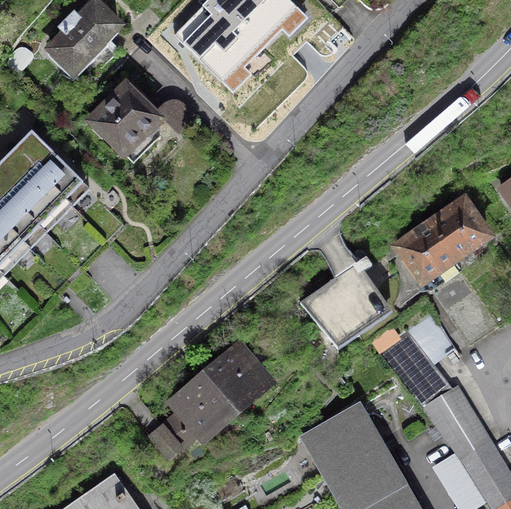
[(71,66),(75,70),(89,55),(100,66),(118,48),(107,37),(119,24),(97,2),(82,17),(75,10),(60,25),(66,32),(52,46),(55,50),(54,51),(70,67),(71,66)]
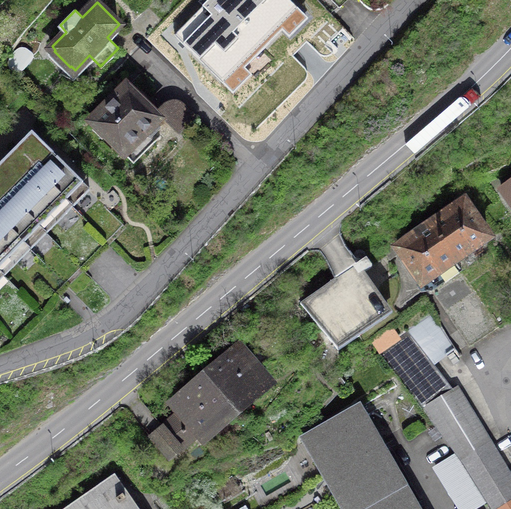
[(10,56),(10,62),(16,68),(32,53),(25,46),(21,45),(10,56)]
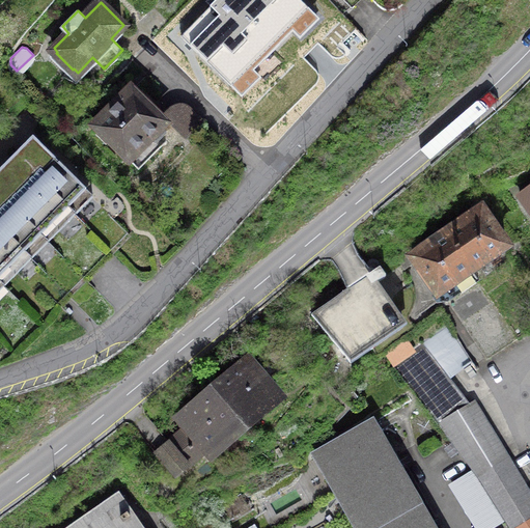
[(165,126),(163,123),(165,121),(131,87),(95,123),(130,157),(148,137),(151,139),(157,139),(167,130),(165,126)]
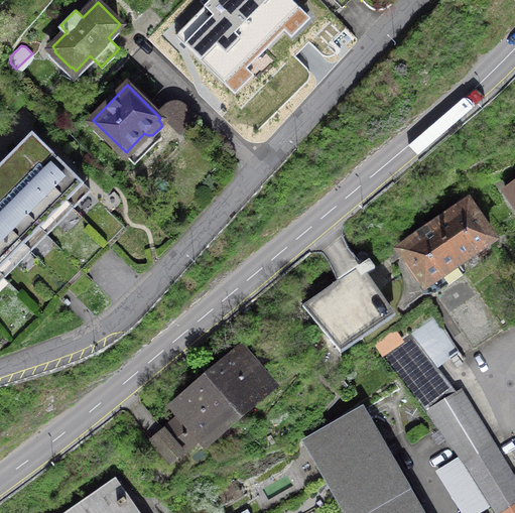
[(180,101),(169,102),(161,110),(180,129),(195,115),(180,101)]
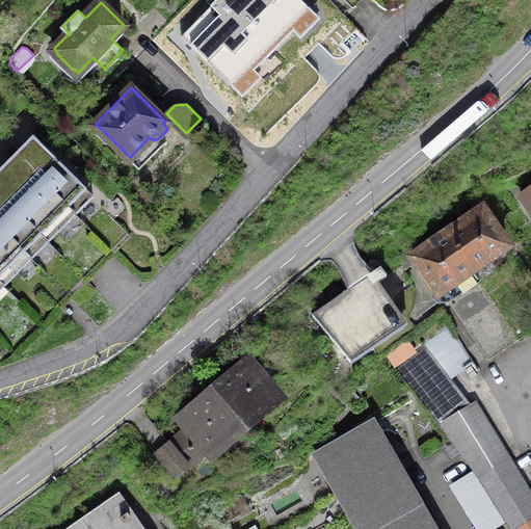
[(87,187),(40,140),(0,180),(4,185),(4,191),(0,195),(0,225),(25,249),(70,205),(74,209),(90,193),(86,188),(87,187)]
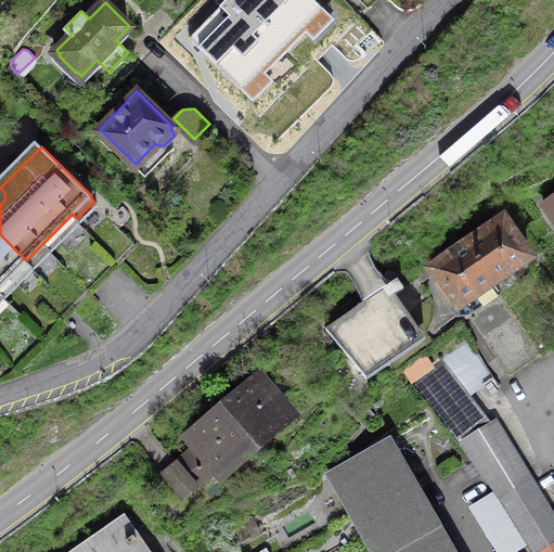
[(553,194),(544,202),(553,215),(553,194)]
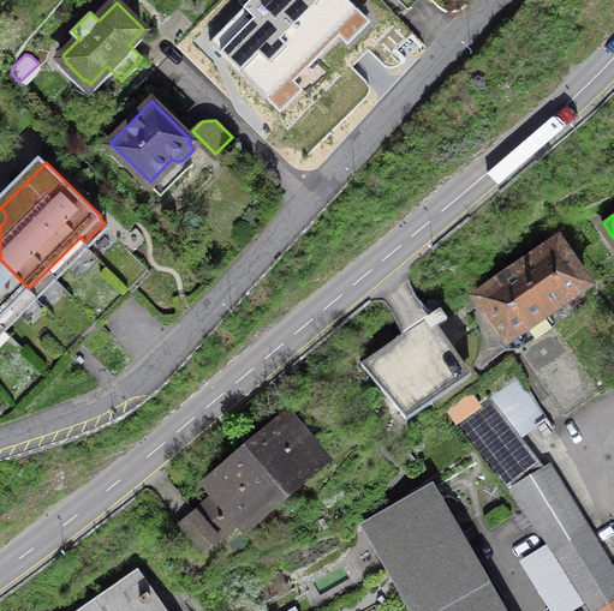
[(518,267),(555,321),(586,299),(579,287),(586,282),(558,240),(518,267)]
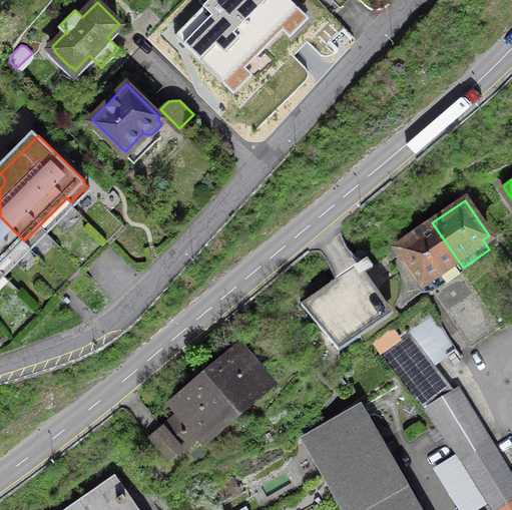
[(0,264),(24,240),(0,216),(0,264)]
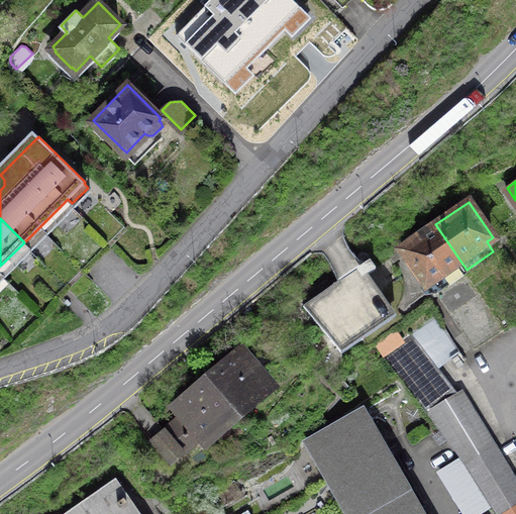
[(467,270),(435,224),(406,245),(400,238),(387,247),(394,259),(405,251),(427,283),(437,289),(467,270)]
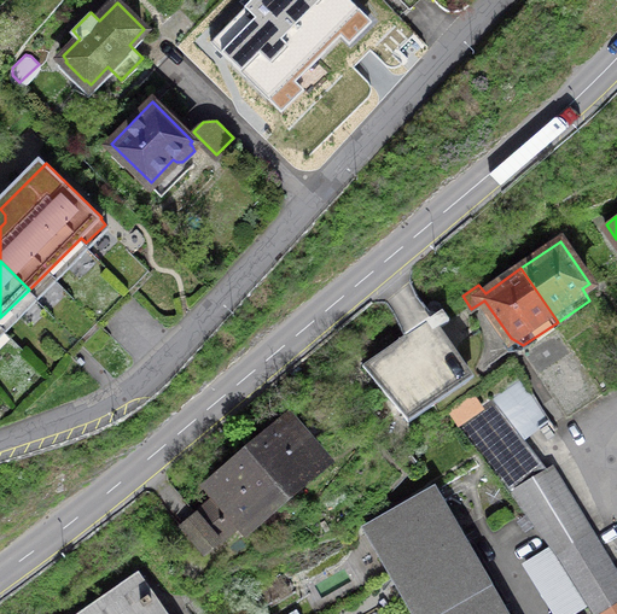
[(442,309),(364,362),(409,419),(475,374),(440,325),(449,317),(442,309)]
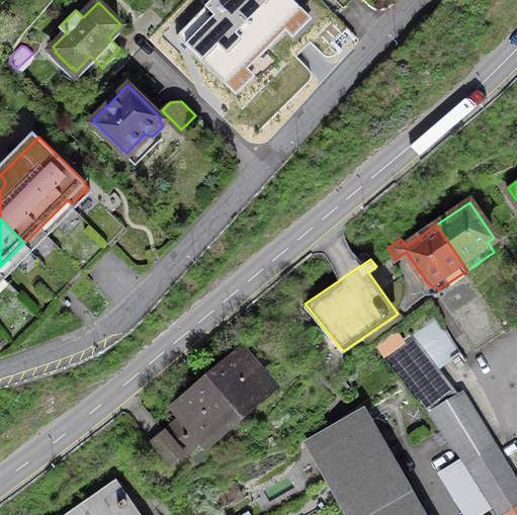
[(506,328),(487,299),(472,310),(491,337),(506,328)]
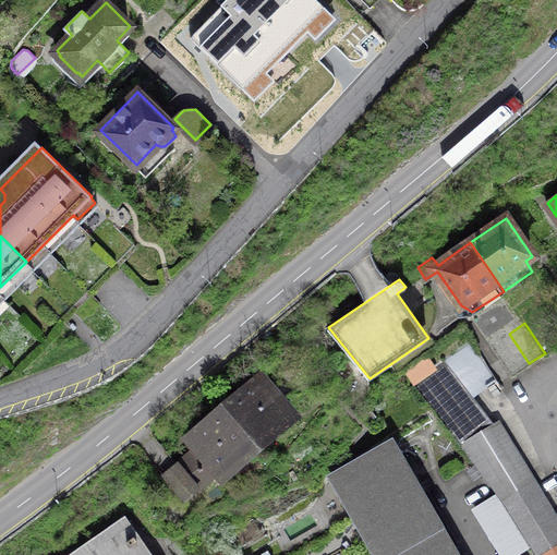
[(493,345),(513,375),(529,363),(509,334),(493,345)]
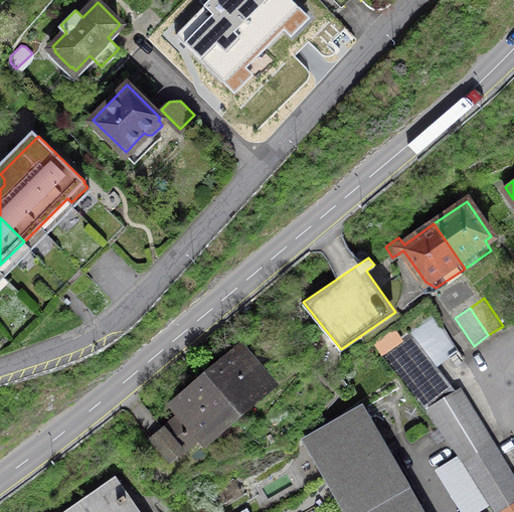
[(425,408),(452,391),(405,332),(399,337),(391,325),(372,339),(425,408)]
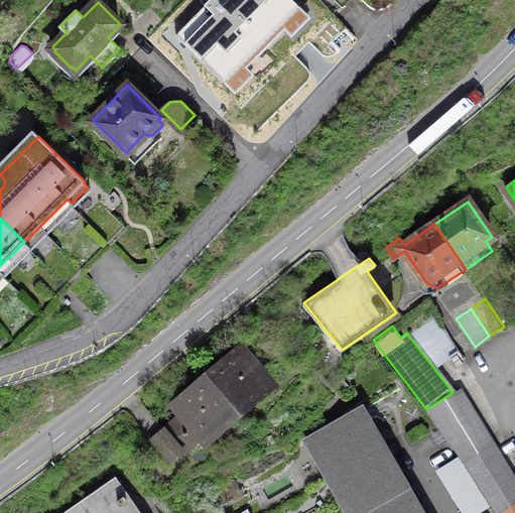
[(242,353),(211,379),(236,408),(267,382),(242,353)]
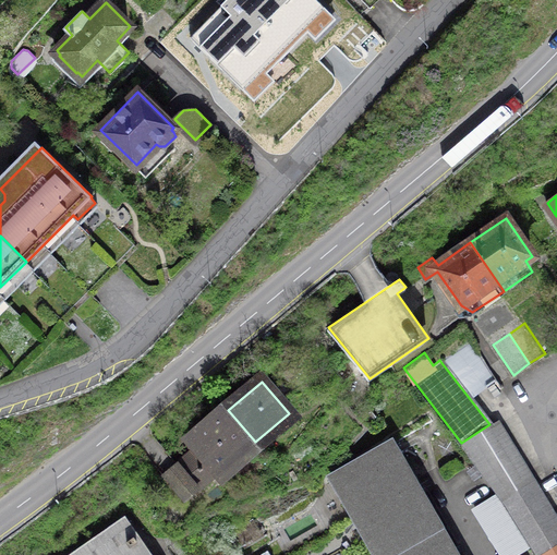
[(191,449),(164,473),(185,498),(220,469),(222,471),(255,442),(228,410),(196,438),(207,450),(198,458),(191,449)]
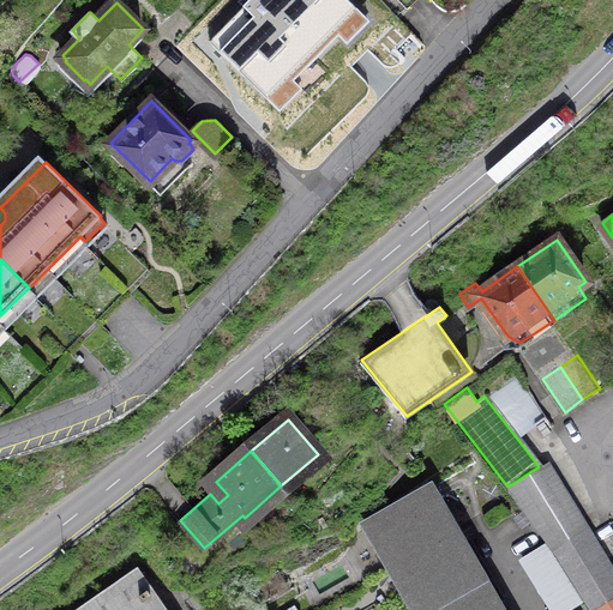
[(553,548),(588,526),(547,461),(539,466),(508,487),(548,542),(553,548)]
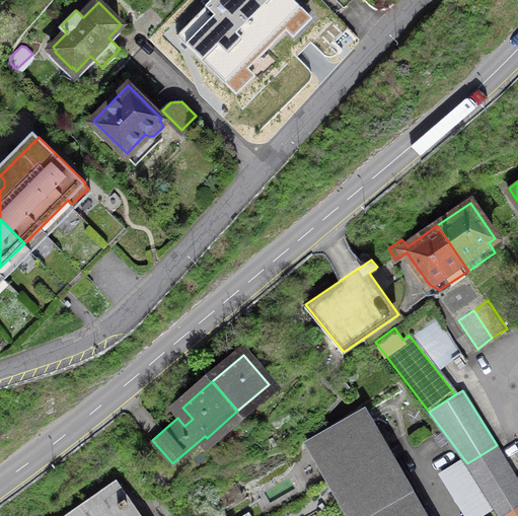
[(333,480),(386,449),(363,410),(310,440),(333,480)]
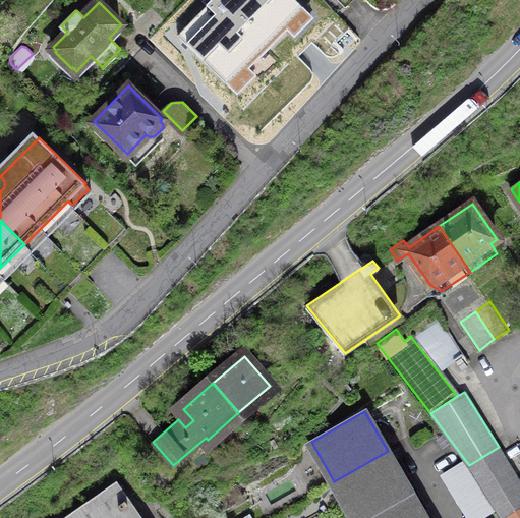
[(519,482),(499,447),(469,465),(470,467),(496,508),(502,517),(519,517),(519,482)]
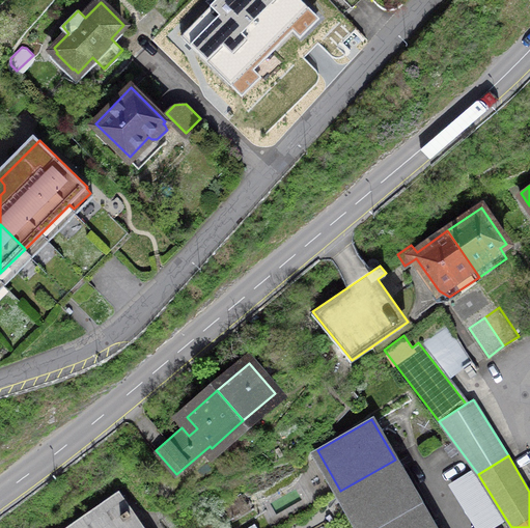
[(373,527),(420,501),(419,499),(418,499),(395,460),(340,491),(362,527),(373,527)]
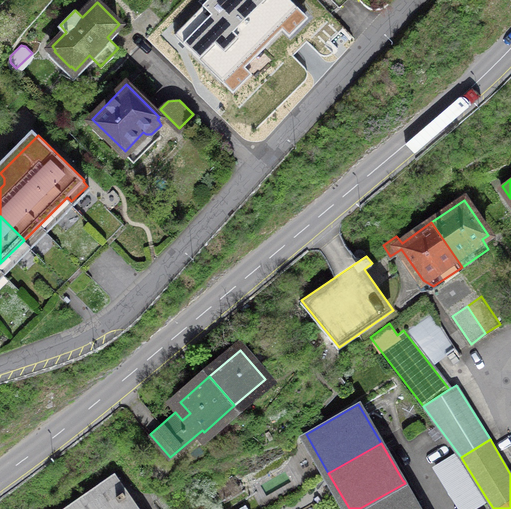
[(457,452),(438,464),(465,508),(470,508),(487,499),(462,459),(461,457),(457,452)]
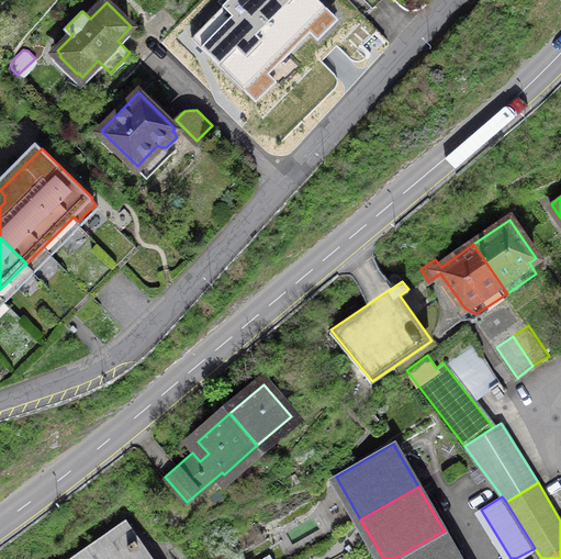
[(156,558),(152,558),(127,523),(75,558),(176,558),(170,550),(156,558)]
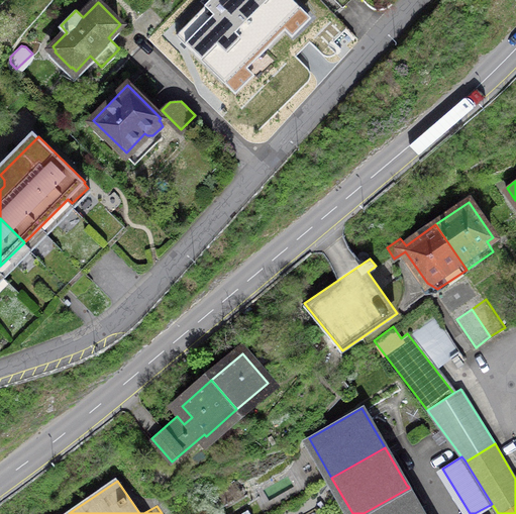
[(364,513),(423,513),(409,488),(364,513)]
